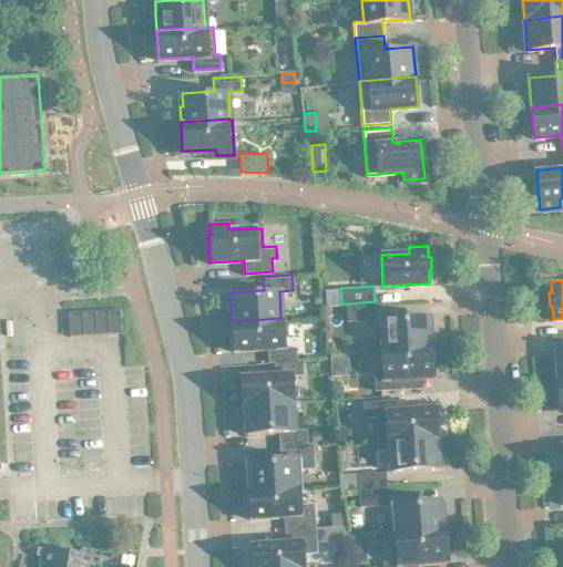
[(340,288),(326,288),(326,305),(341,303),(340,288)]
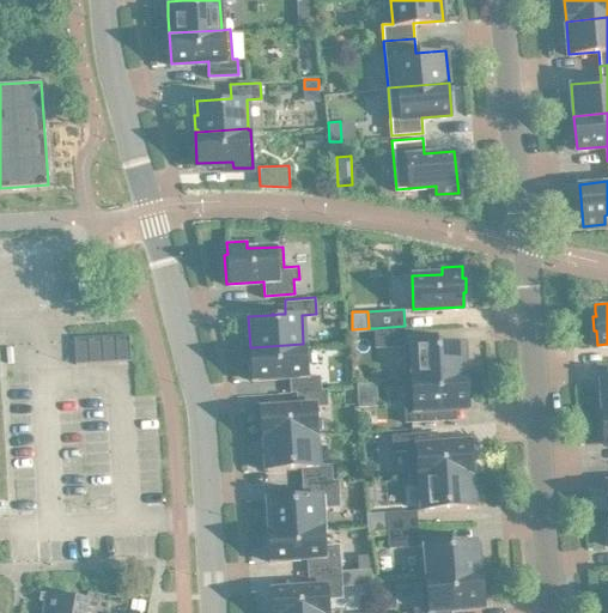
[(375,328),(376,345),(403,344),(405,344),(405,326),(375,328)]
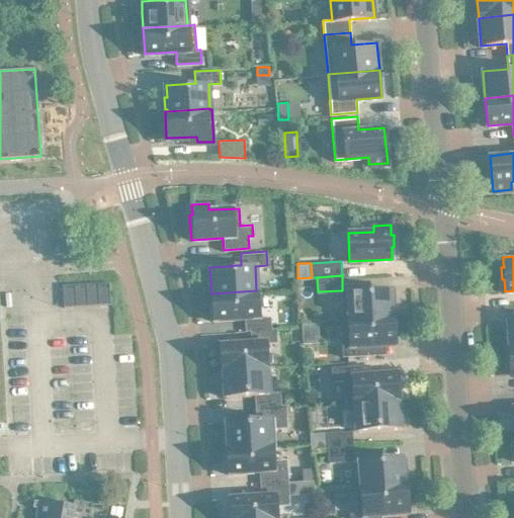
[(109,280),(98,281),(99,303),(111,301),(109,280)]
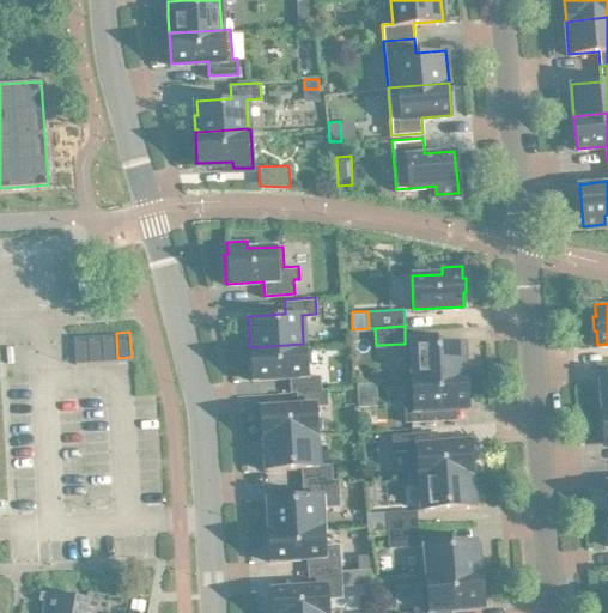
[(116,333),(102,334),(104,359),(117,358),(116,333)]
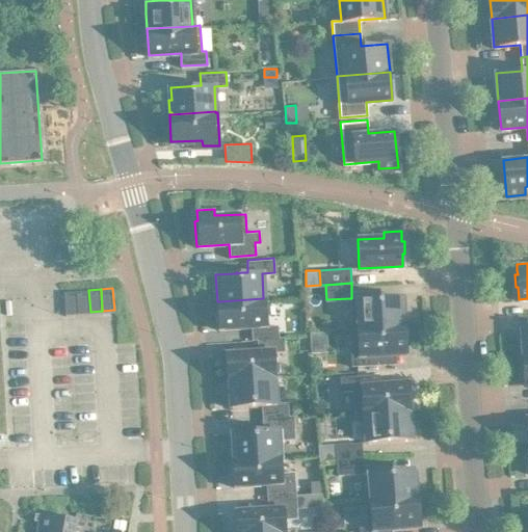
[(78,312),(77,290),(64,291),(67,313),(78,312)]
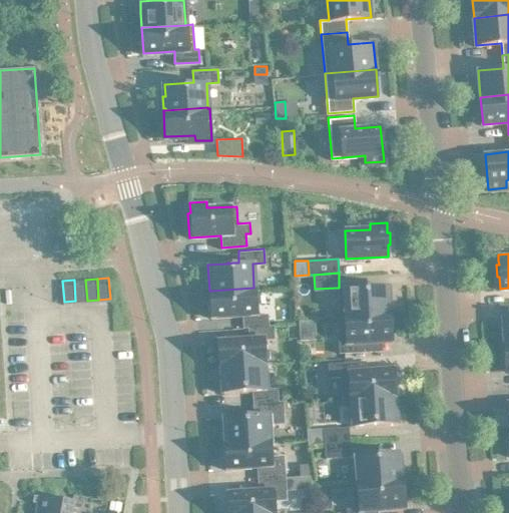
[(85,280),(74,280),(75,301),(87,301),(85,280)]
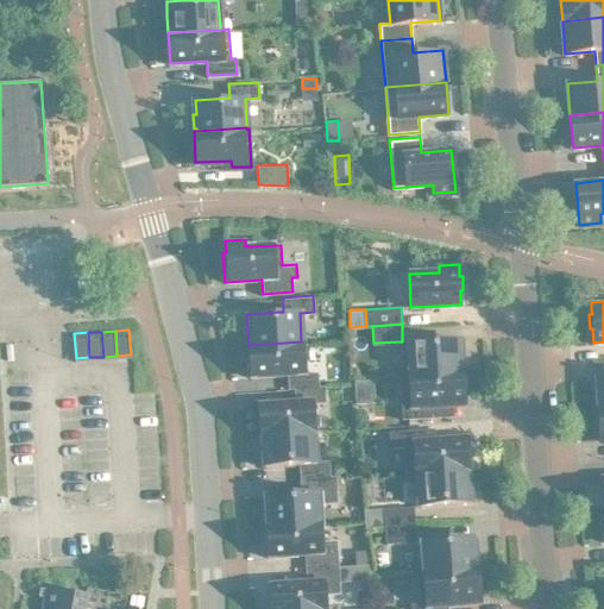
[(401,341),(402,371),(402,372),(460,370),(460,366),(464,366),(463,352),(460,352),(459,338),(402,341),(401,341)]
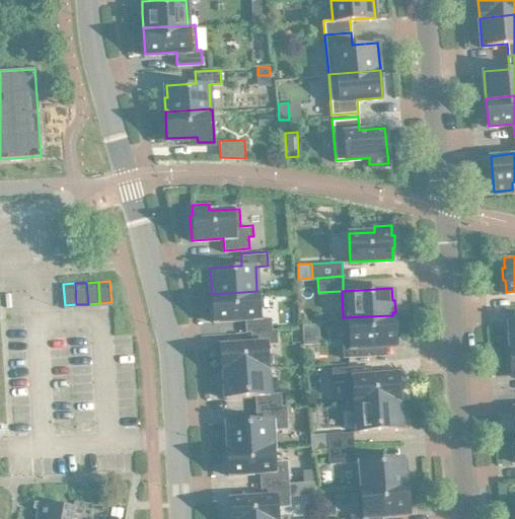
[(246,330),(251,330),(272,329),(272,328),(271,316),(261,317),(260,291),(256,291),(214,294),(212,294),(214,320),(232,319),(233,319),(237,319),(238,319),(245,318),(246,330)]
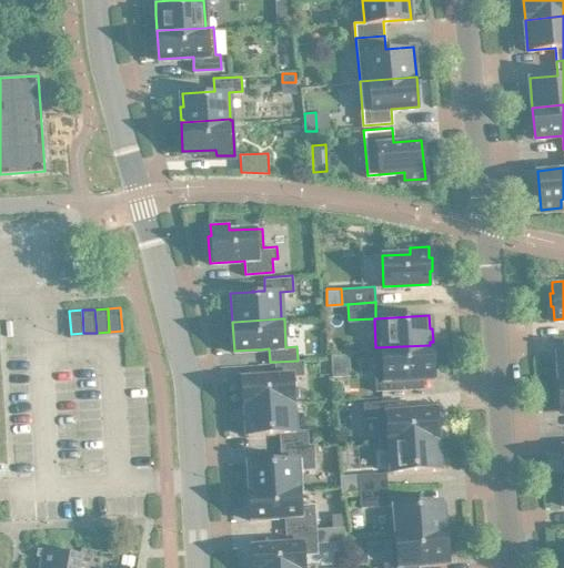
[(375,347),(375,346),(373,346),(375,389),(403,388),(403,375),(434,373),(433,345),(430,345),(375,347)]
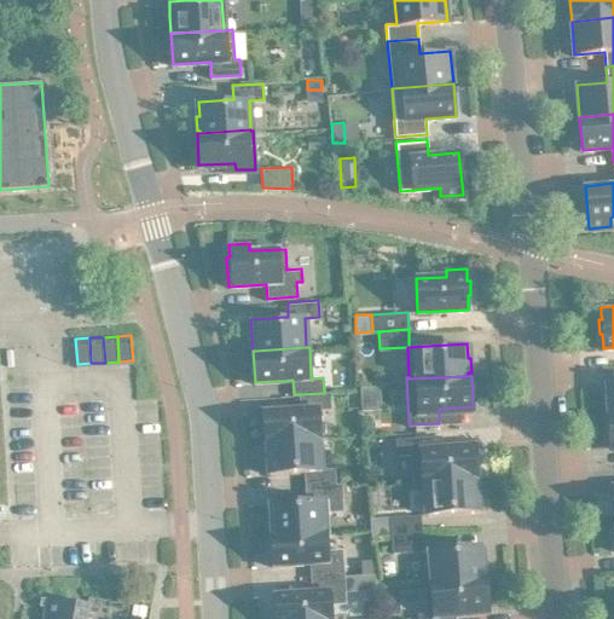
[(265,440),(320,437),(319,408),(330,406),(330,392),(324,392),(324,393),(300,394),(300,408),(262,410),(265,440)]
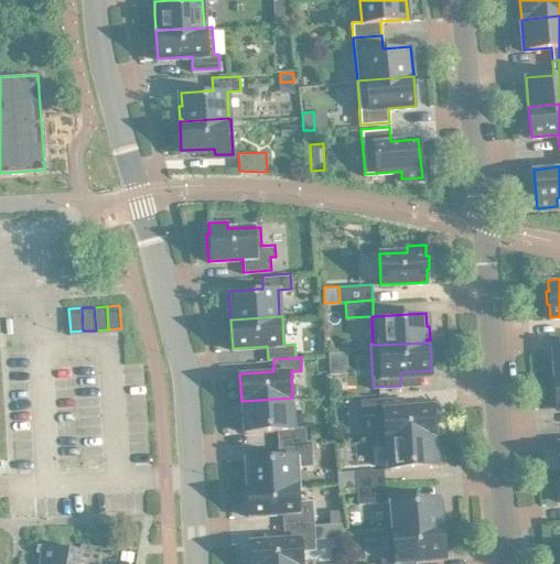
[(377,440),(387,438),(433,435),(435,435),(433,408),(402,410),(401,397),(361,399),(362,414),(375,413),(377,440)]
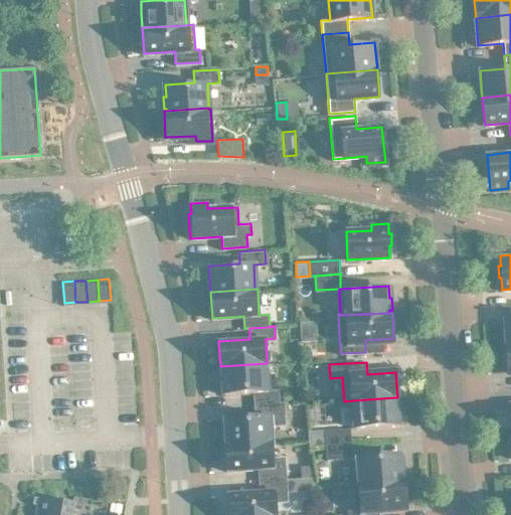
[(220,367),(221,394),(253,392),(253,403),(279,402),(278,388),(266,389),(265,364),(220,367)]
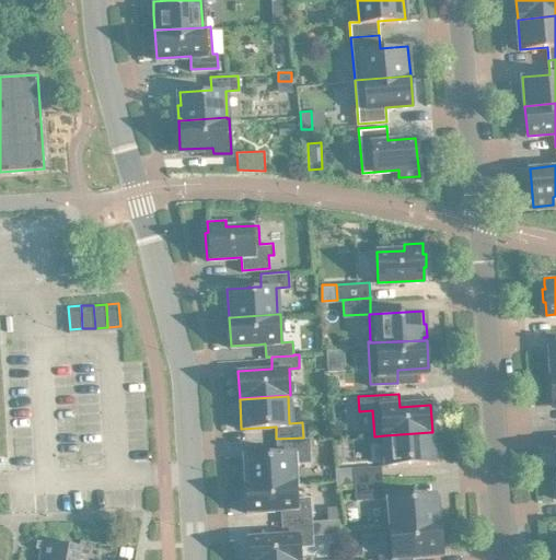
[(384,435),(386,465),(432,462),(431,448),(433,448),(433,435),(430,435),(430,432),(384,435)]
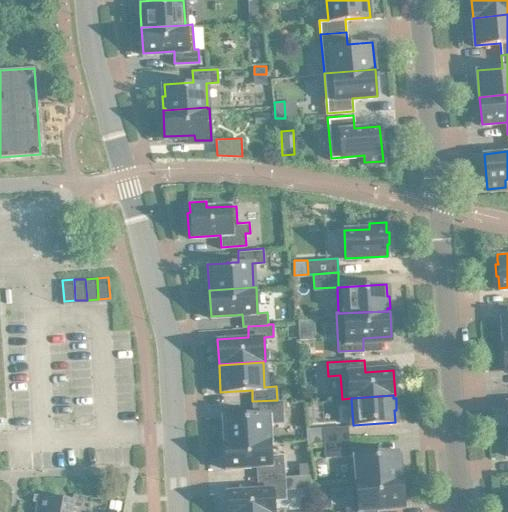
[(226,439),(226,441),(268,439),(266,413),(278,412),(277,400),(252,401),(253,413),(224,415),(225,427),(223,427),(223,439),(226,439)]
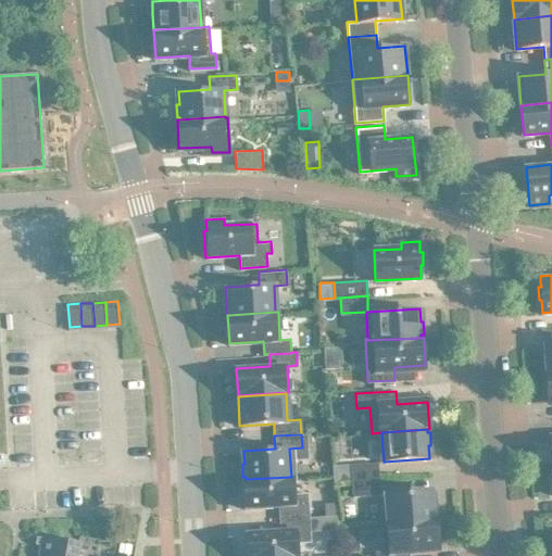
[(350,464),(351,480),(378,478),(377,462),(350,464)]
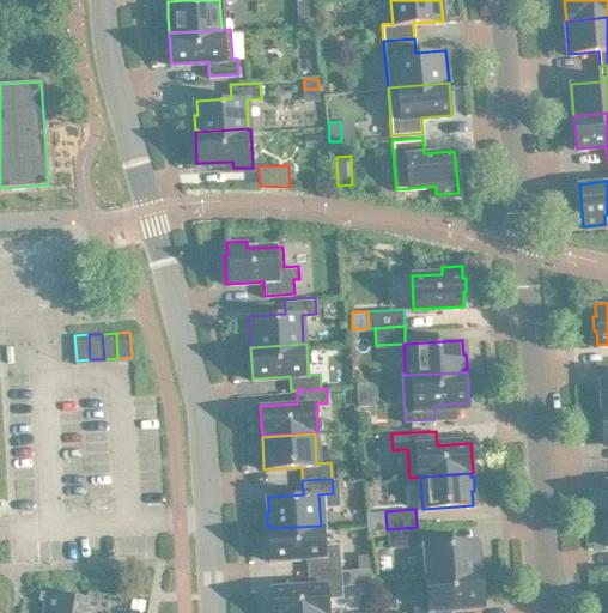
[(306,557),(308,571),(338,570),(338,569),(336,554),(326,556),(323,526),(321,526),(271,528),(268,528),(269,559),(306,557)]
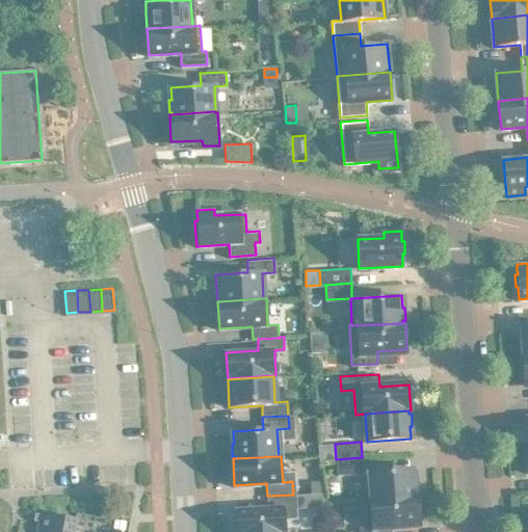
[(362,457),(336,459),(338,474),(364,472),(362,457)]
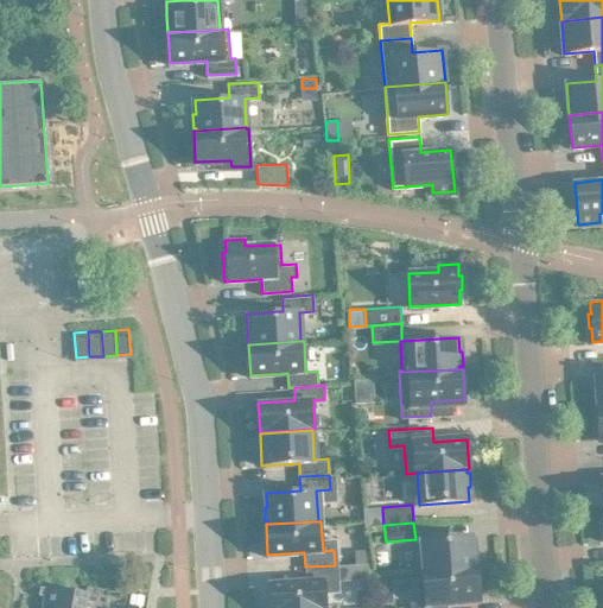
[(421,539),(425,570),(475,565),(474,563),(477,562),(476,549),(473,549),(471,534),(421,539)]
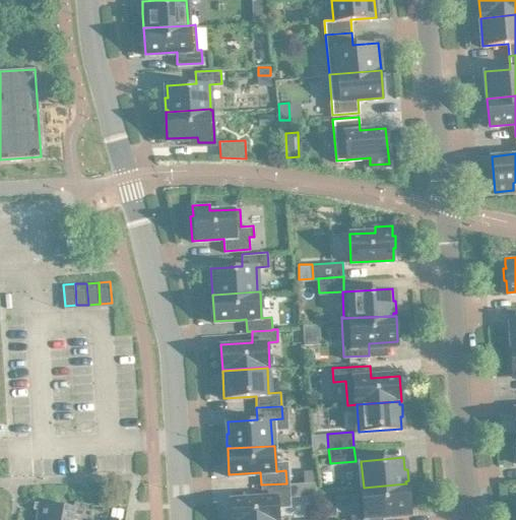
[(231,519),(278,519),(278,506),(291,505),(288,482),(286,482),(286,483),(261,484),(262,497),(231,499),(231,519)]
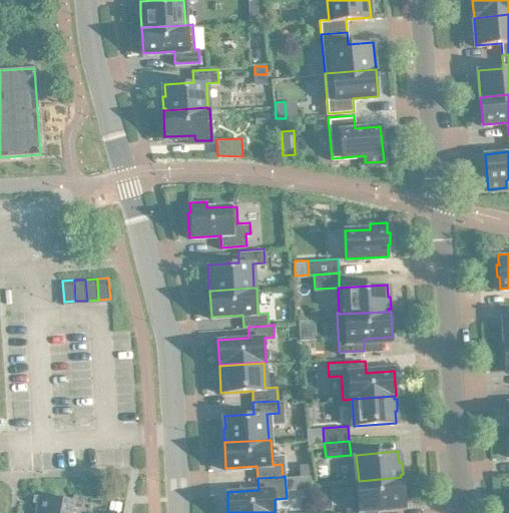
[(403,477),(401,477),(359,481),(352,482),(354,507),(347,508),(347,512),(377,512),(377,505),(405,503),(403,477)]
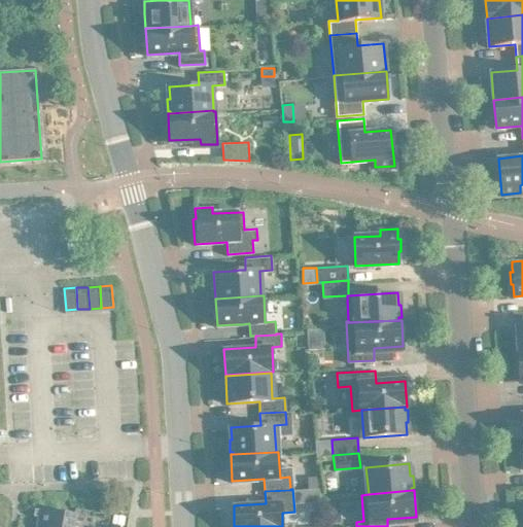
[(37,515),(35,526),(72,526),(75,514),(39,507),(38,508),(34,507),(33,515),(37,515)]
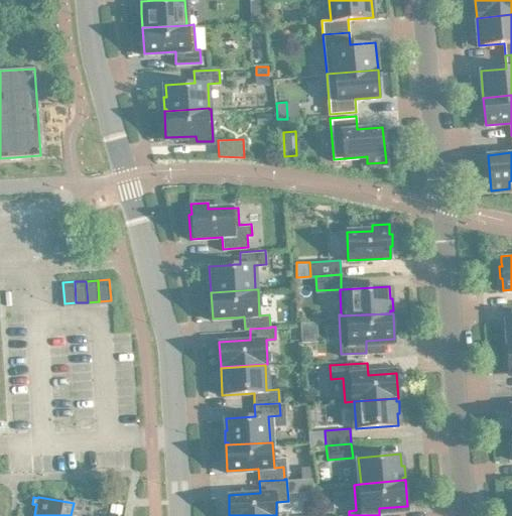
[(111,502),(109,510),(120,512),(122,504),(111,502)]
